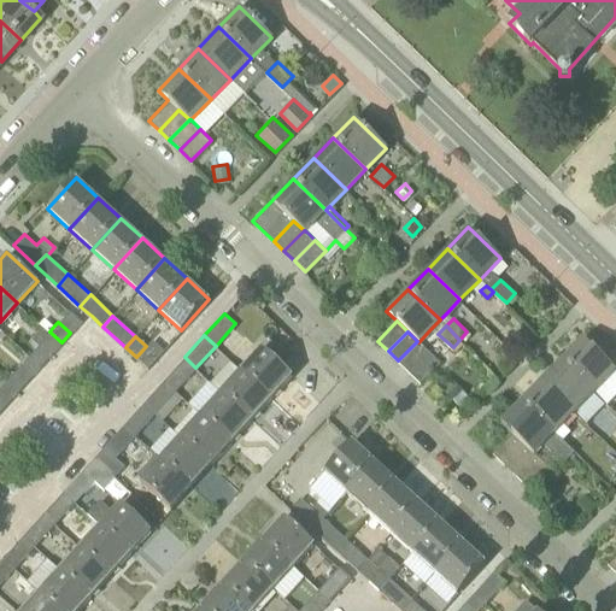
[(594,391),(615,369),(582,338),(562,359),(594,391)]
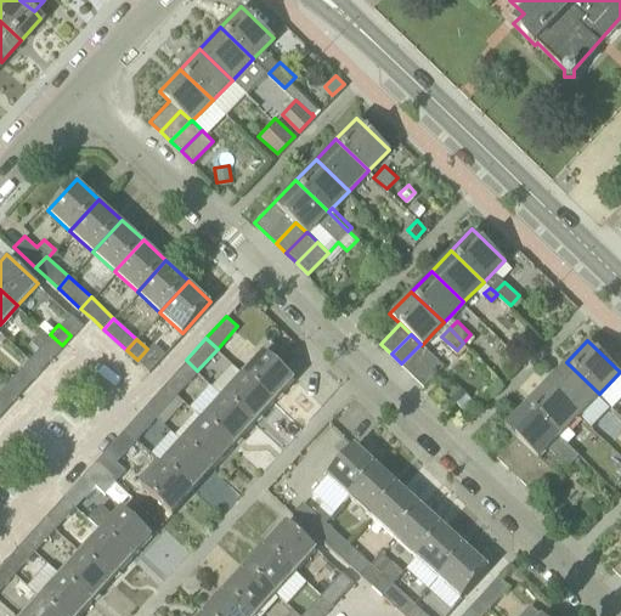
[(401,363),(412,374),(433,354),(423,344),(422,345),(421,344),(401,363)]
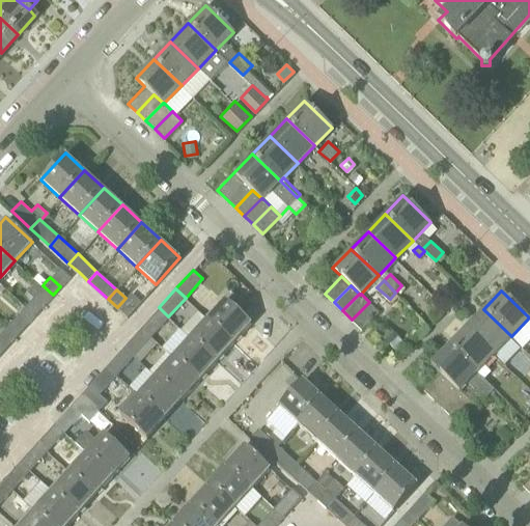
[(43,306),(32,297),(25,305),(34,314),(43,306)]
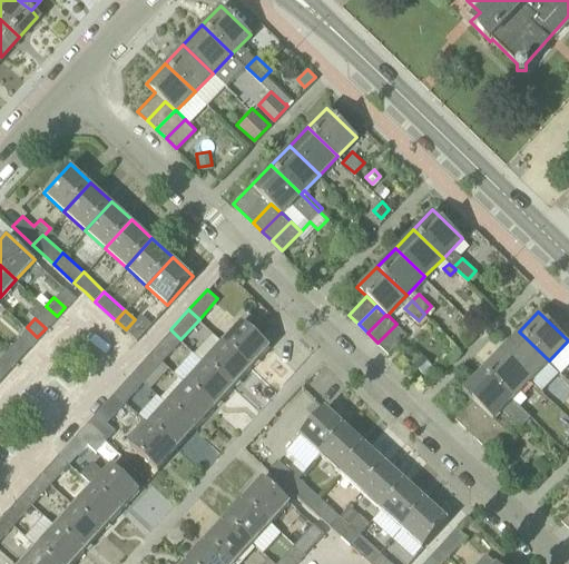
[(270,345),(241,319),(222,339),(251,366),(270,345)]
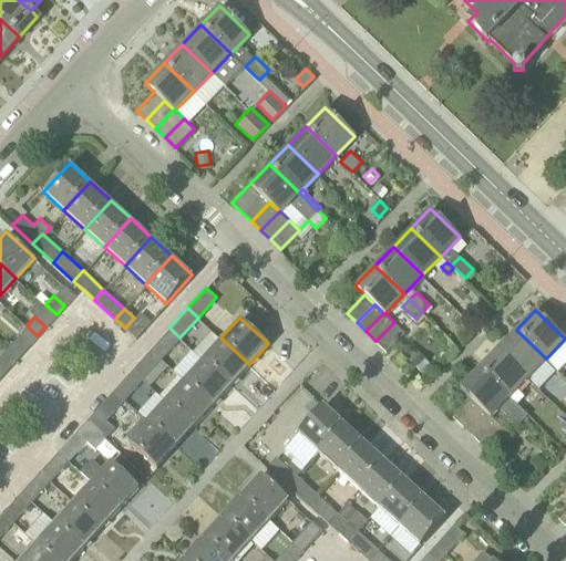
[(394,322),(376,341),(386,351),(403,331),(394,322)]
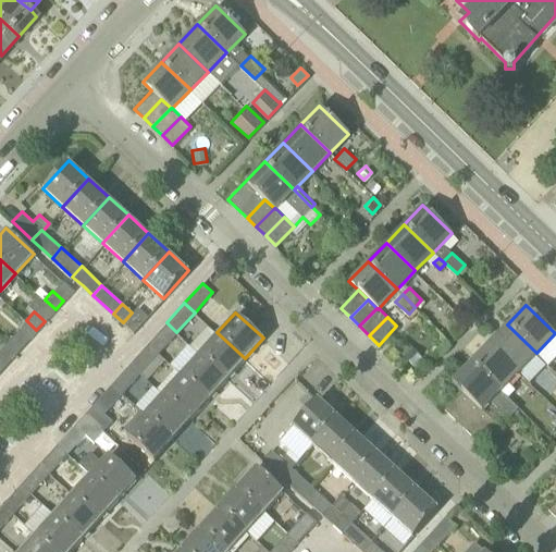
[(26,320),(8,340),(19,350),(36,330),(26,320)]
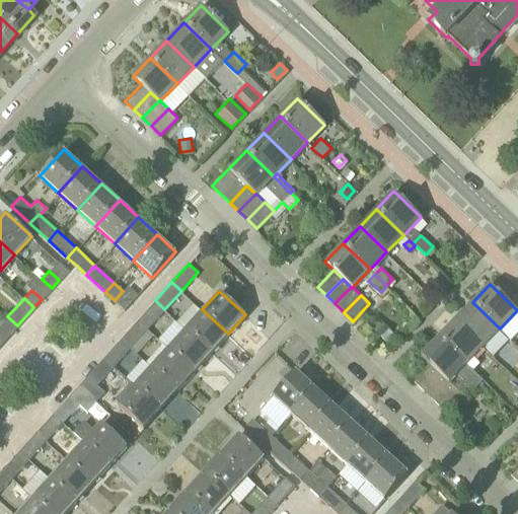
[(164,309),(155,300),(138,319),(147,328),(164,309)]
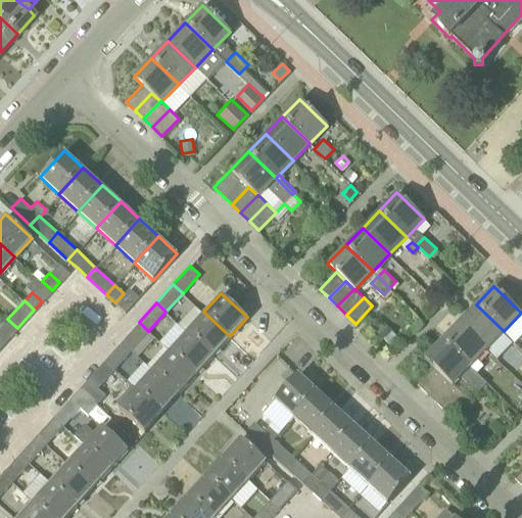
[(487,347),(504,331),(476,304),(460,321),(487,347)]
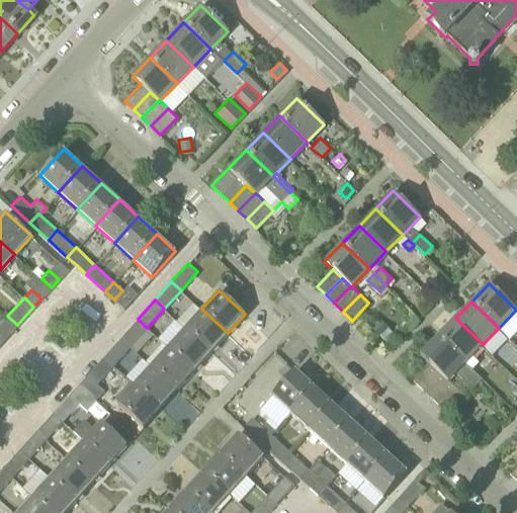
[(201,309),(184,328),(210,351),(228,333),(201,309)]
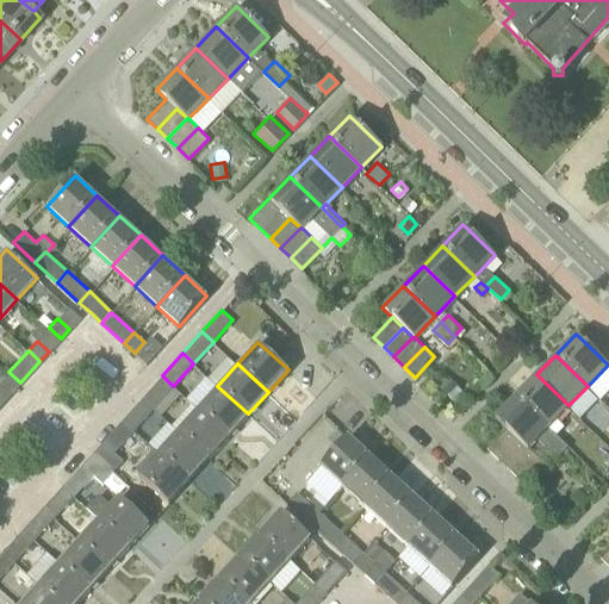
[(442,368),(433,378),(454,402),(465,392),(442,368)]
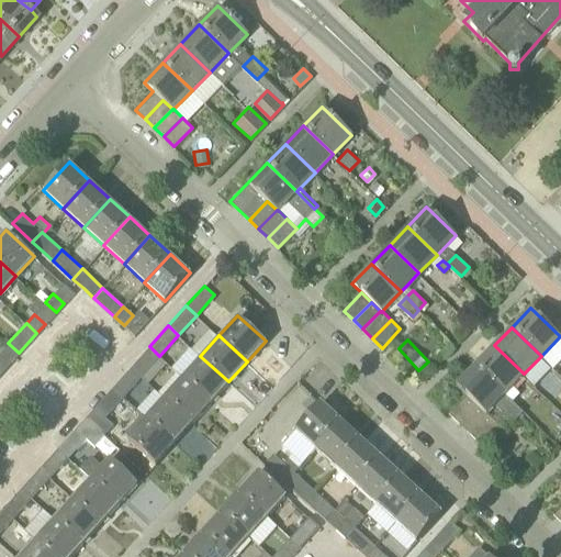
[(19,353),(8,343),(0,352),(0,372),(19,353)]
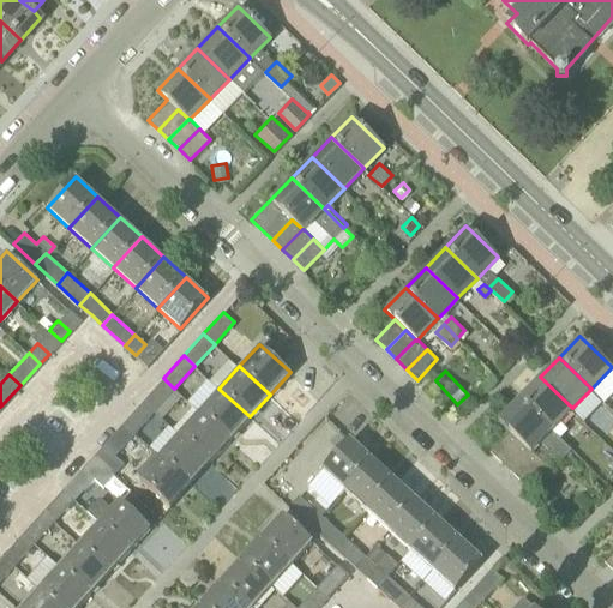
[(568,427),(560,420),(572,408),(540,377),(520,398),(559,437),(568,427)]
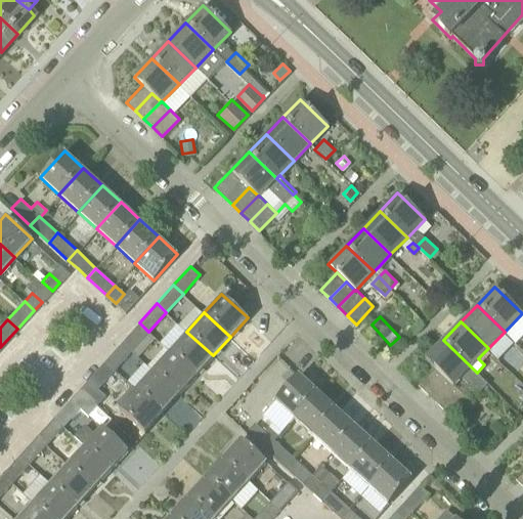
[(139,322),(122,341),(132,350),(148,332),(139,322)]
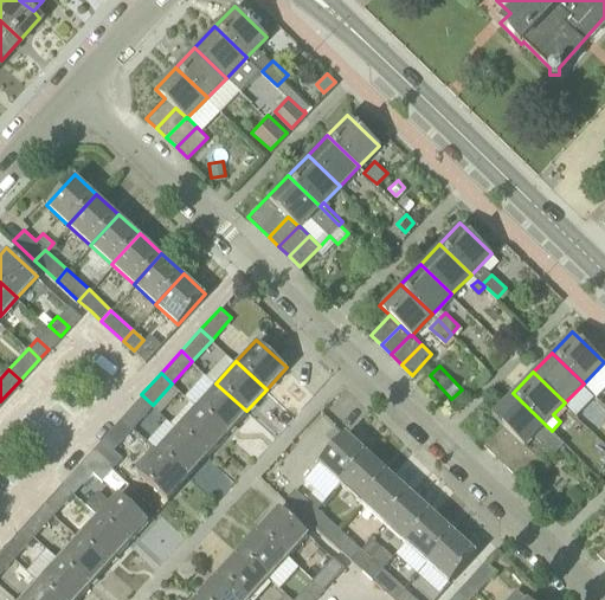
[(197,405),(227,433),(246,411),(216,384),(197,405)]
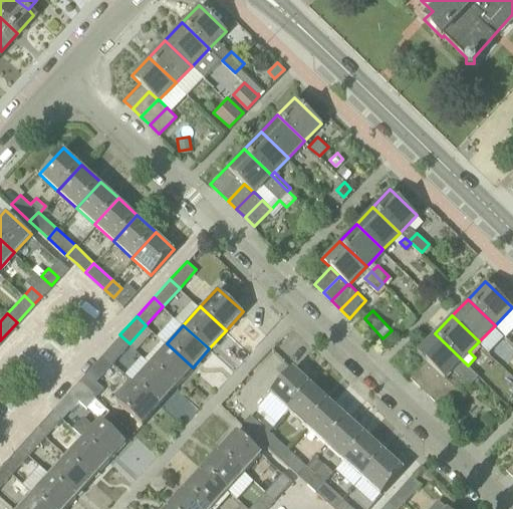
[(468,366),(468,365),(435,333),(417,351),(426,359),(410,376),(419,385),(435,367),(444,376),(445,376),(453,368),(459,374),(461,372),(471,382),(478,374),(468,366)]
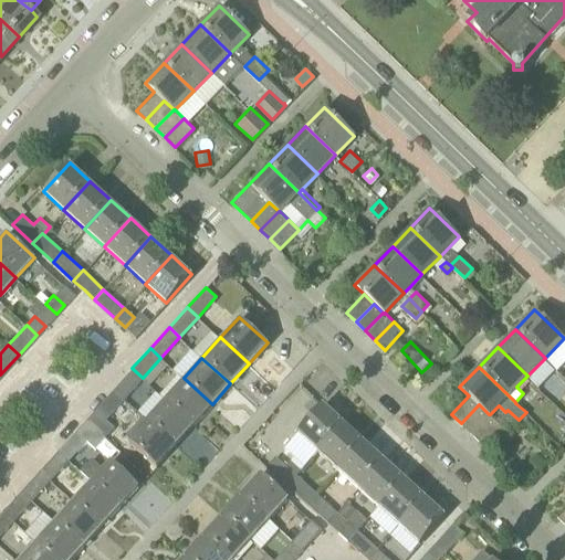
[(132,368),(113,389),(124,398),(143,378),(132,368)]
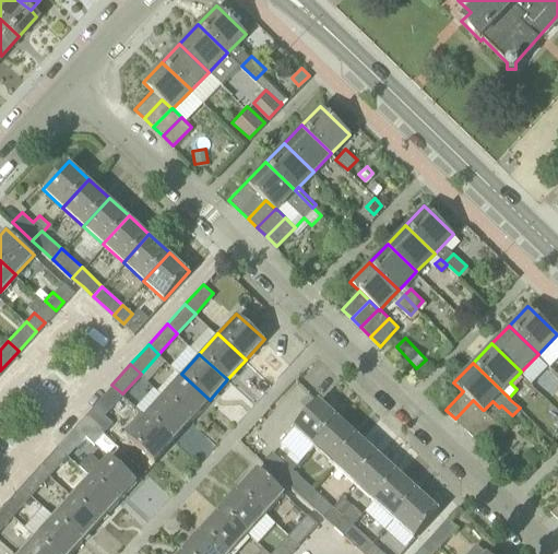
[(181,374),(180,374),(175,368),(156,388),(163,393),(191,420),(210,400),(181,374)]
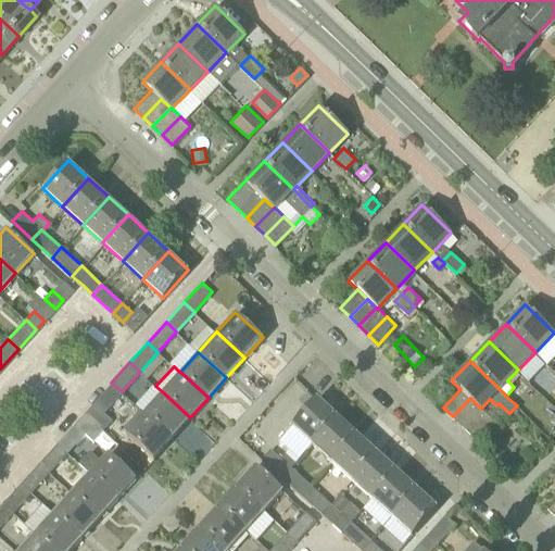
[(112,418),(103,411),(122,391),(111,383),(84,412),(102,429),(112,418)]
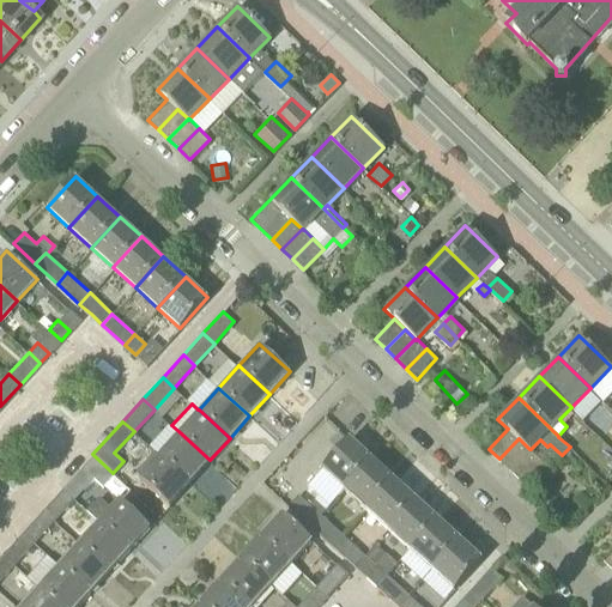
[(158,454),(189,481),(210,460),(179,431),(158,454)]
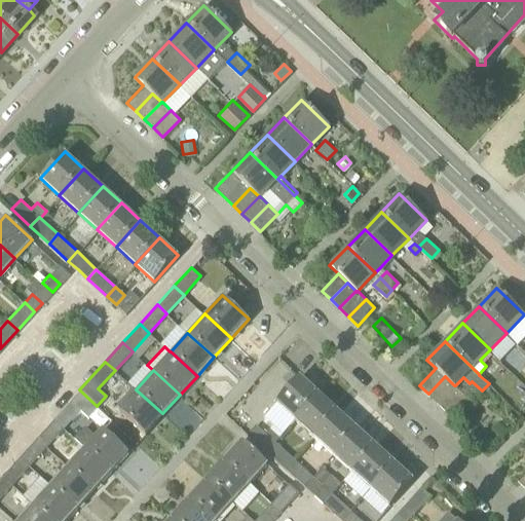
[(299,375),(275,402),(294,419),(319,393),(299,375)]
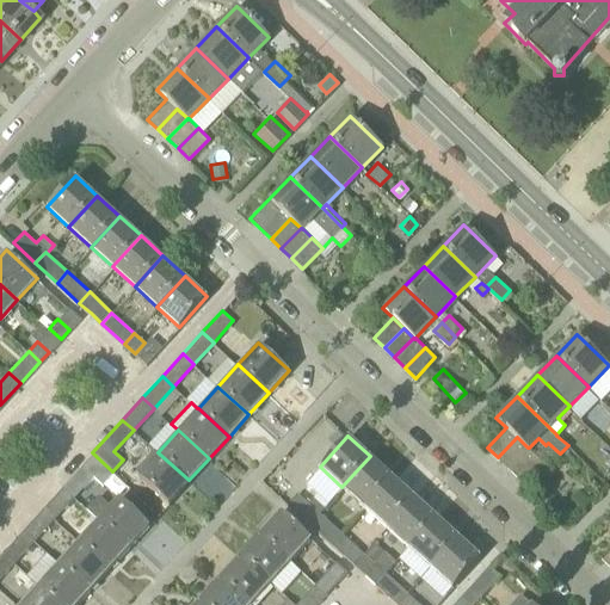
[(517,437),(498,457),(507,468),(528,448),(517,437)]
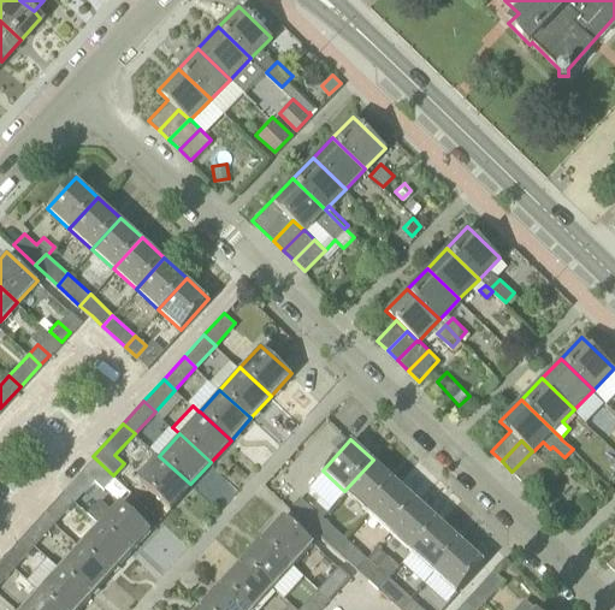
[(532,451),(512,472),(522,481),(543,461),(533,451),(532,451)]
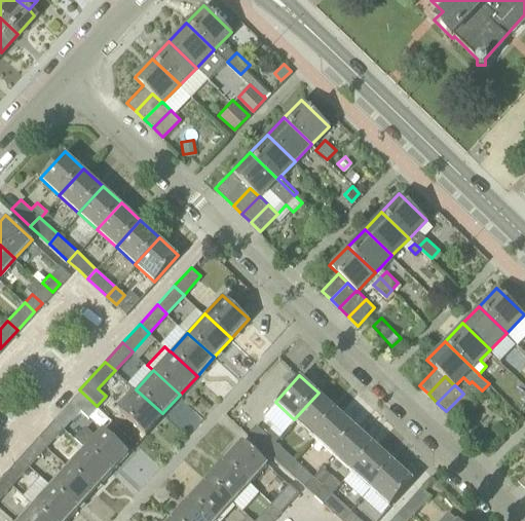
[(64,426),(80,408),(88,415),(97,406),(79,389),(53,418),(64,426)]
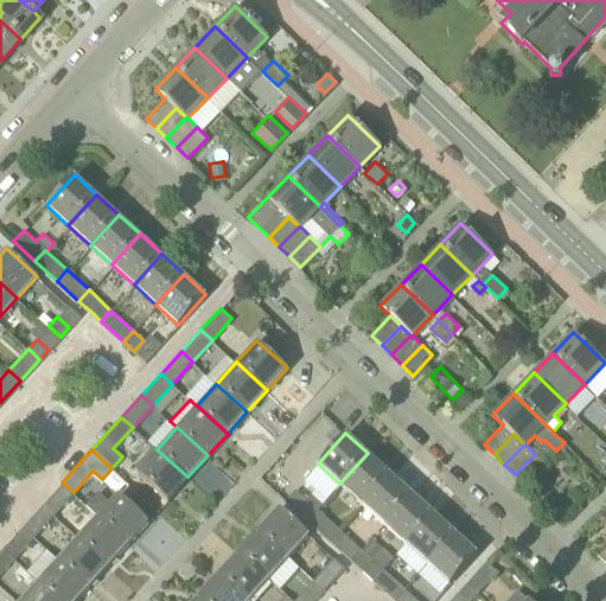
[(136,471),(167,499),(187,477),(157,449),(136,471)]
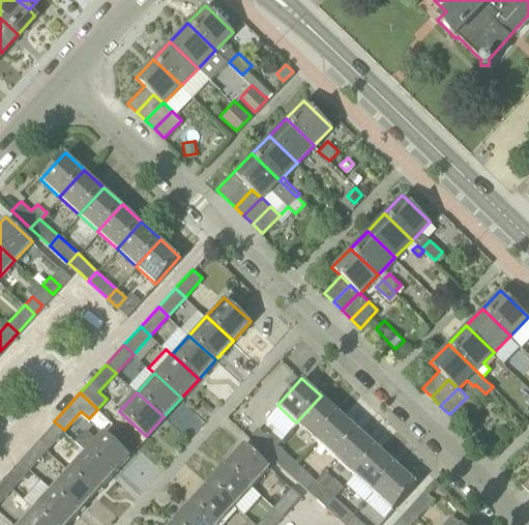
[(315,439),(340,412),(321,396),(296,423),(315,439)]
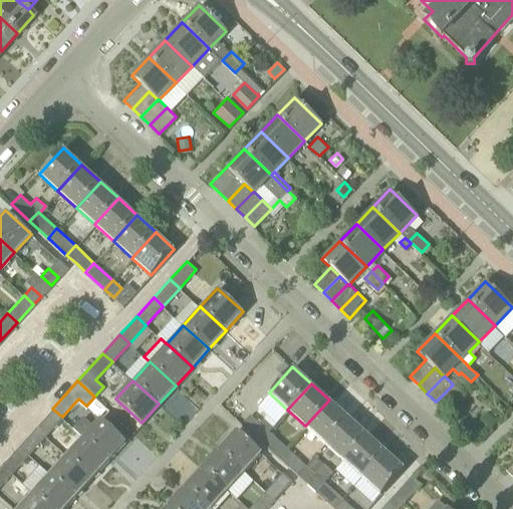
[(453,385),(436,402),(444,410),(461,393),(453,385)]
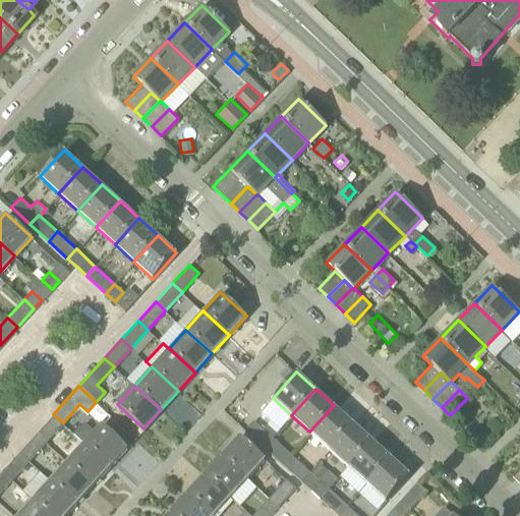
[(329,449),(353,422),(334,405),(309,432),(329,449)]
